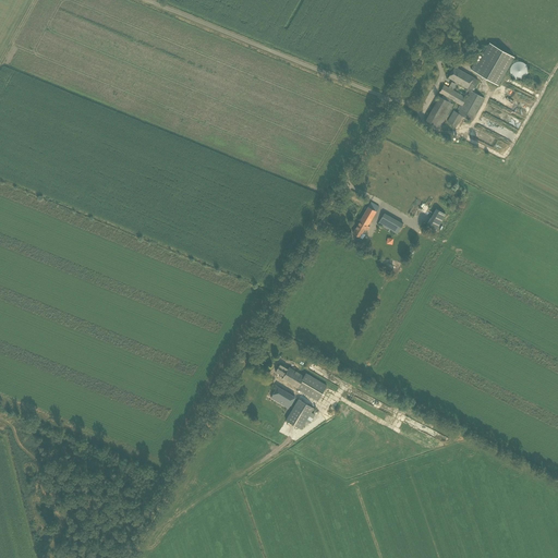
[(498,85),(514,58),(489,43),(478,61),(476,60),(471,70),(498,85)]
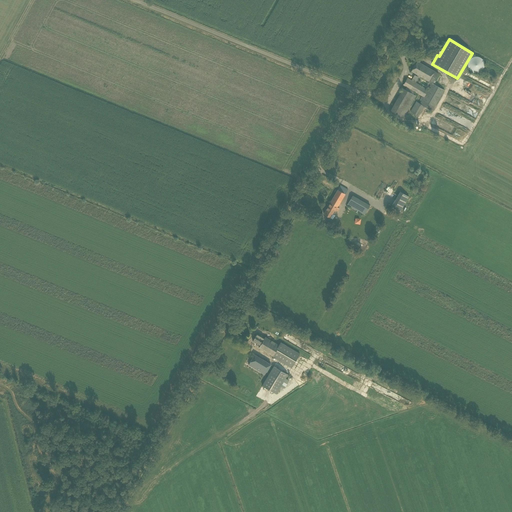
[(482,60),(480,57),(478,57),(476,57),(473,57),(472,58),(470,59),(469,62),(468,64),(468,66),(469,68),(470,71),(473,72),(475,73),(477,73),(480,72),(481,71),(483,69),(484,67),(484,65),(484,62),(482,60)]
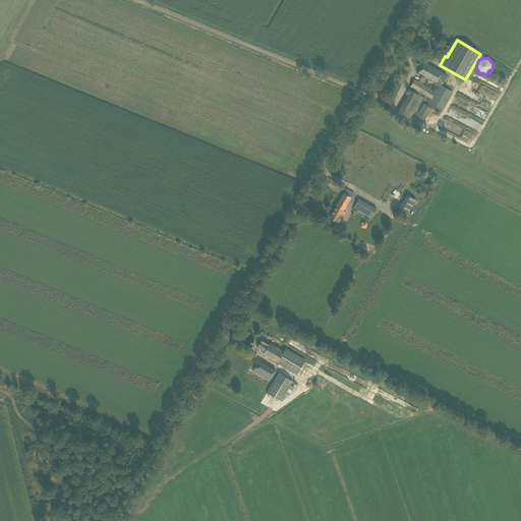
[(397,112),(402,115),(410,120),(423,98),(420,96),(421,94),(428,98),(425,104),(423,103),(417,114),(425,118),(431,109),(440,113),(452,92),(441,84),(441,83),(443,84),(444,82),(442,81),(446,74),(424,62),(418,72),(437,82),(436,84),(439,85),(436,92),(414,79),(410,87),(414,89),(417,91),(416,93),(415,93),(410,90),(397,112)]
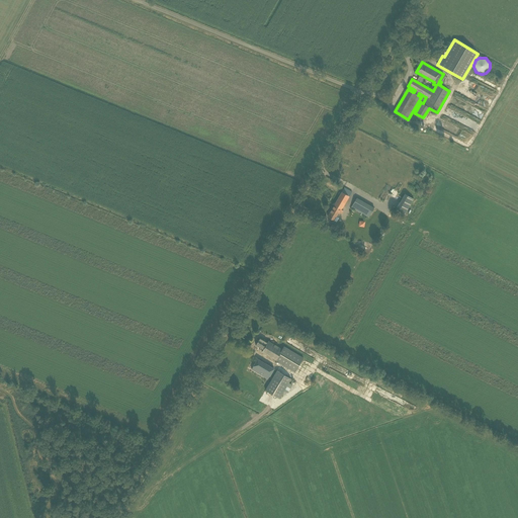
[(351,191),(349,190),(344,187),(327,217),(332,219),(336,222),(343,210),(341,209),(351,191)]
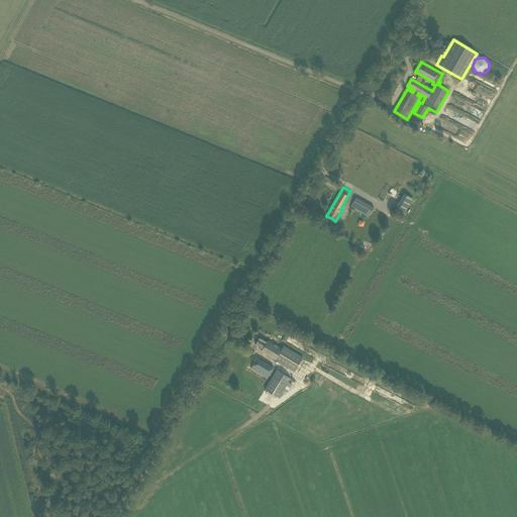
[(403,216),(413,199),(404,194),(394,211),(403,216)]
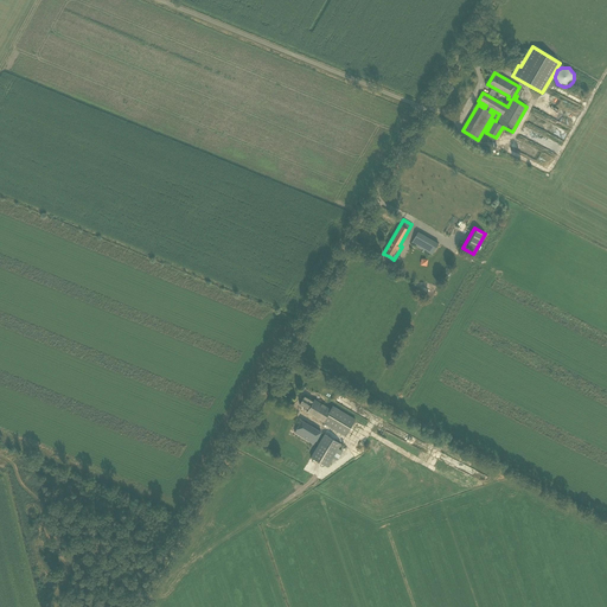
[(411,243),(432,255),(439,243),(419,232),(411,243)]
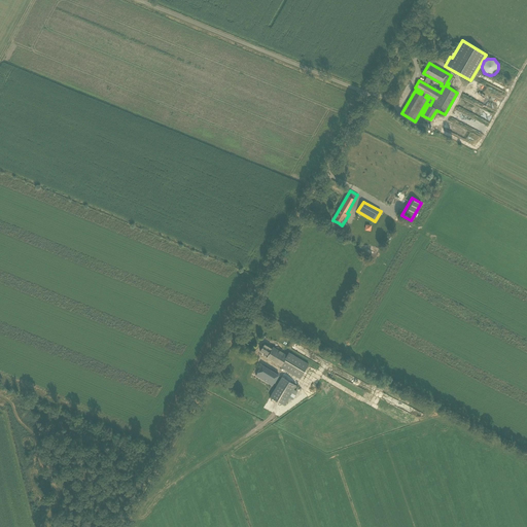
[(288,352),(287,355),(273,347),(272,348),(265,344),(259,351),(268,355),(267,358),(281,366),(280,366),(300,379),(309,364),(288,352)]
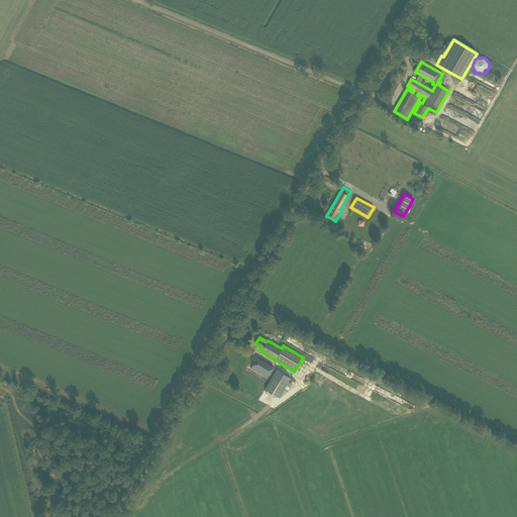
[(251,369),(254,371),(267,378),(273,368),(262,360),(257,358),(251,369)]
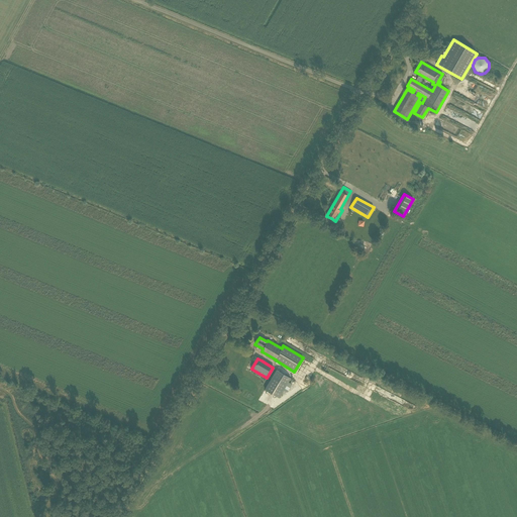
[(279,398),(291,379),(276,370),(265,389),(279,398)]
